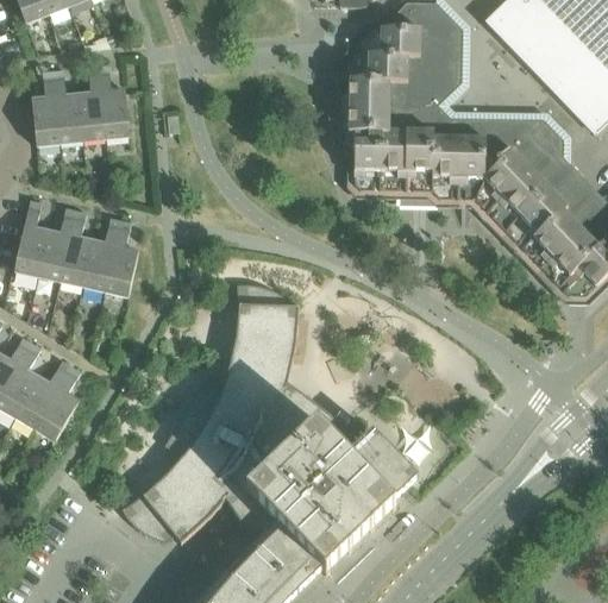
[(46,14),(41,0),(16,0),(25,23),(46,14)]
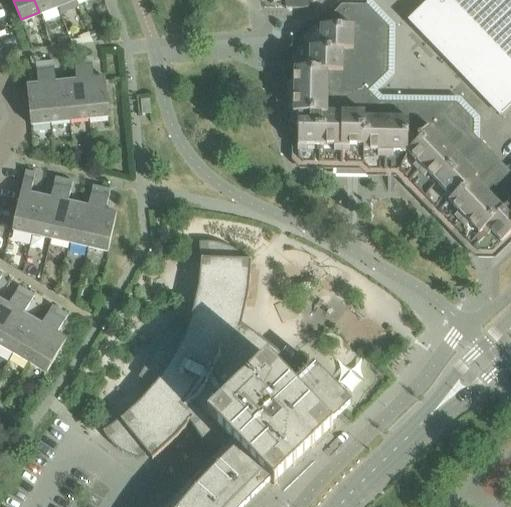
[(57,5),(55,0),(34,0),(39,12),(57,5)]
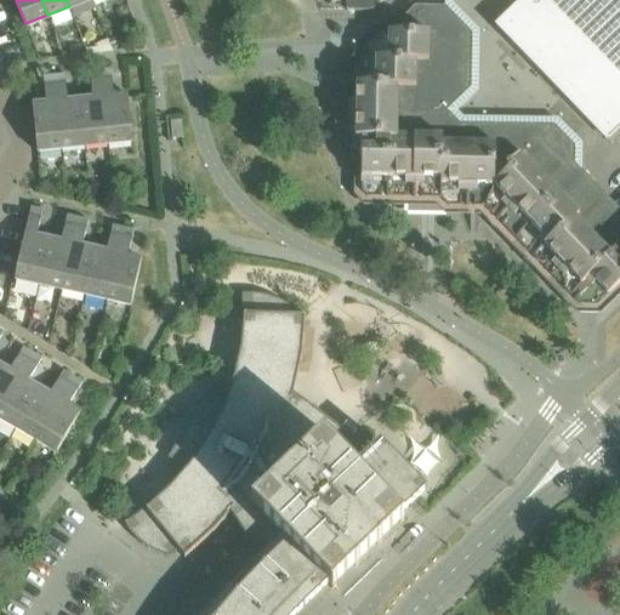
[(518,0),(496,21),(572,98),(573,100),(606,134),(619,121),(619,120),(619,0),(518,0)]
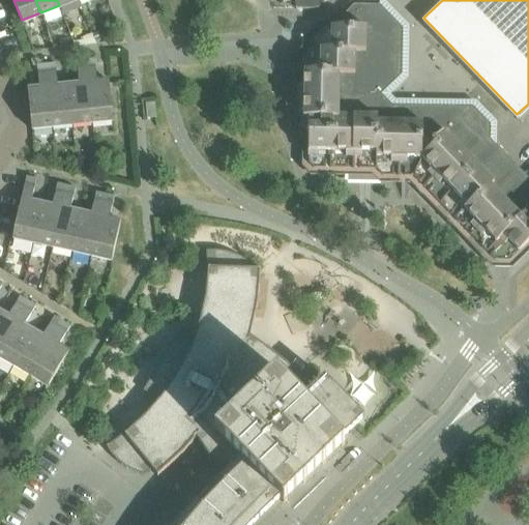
[(518,249),(527,239),(528,239),(528,176),(489,135),(489,121),(472,105),(392,103),(376,119),(354,118),(354,116),(401,71),(401,26),(379,3),(379,2),(366,2),(366,3),(355,3),(355,2),(352,2),(352,3),(330,24),(324,24),(320,28),(319,34),(316,37),(310,37),(307,39),(307,47),(292,61),(291,61),(291,112),(306,128),(306,159),(312,165),(348,166),(354,159),(354,155),(360,155),(360,149),(374,150),(374,166),(381,173),(412,173),(432,194),(438,194),(445,201),(445,207),(494,257),(496,257),(496,255),(498,253),(505,253),(507,255),(507,258),(509,258),(517,251),(515,249),(515,245),(518,249)]
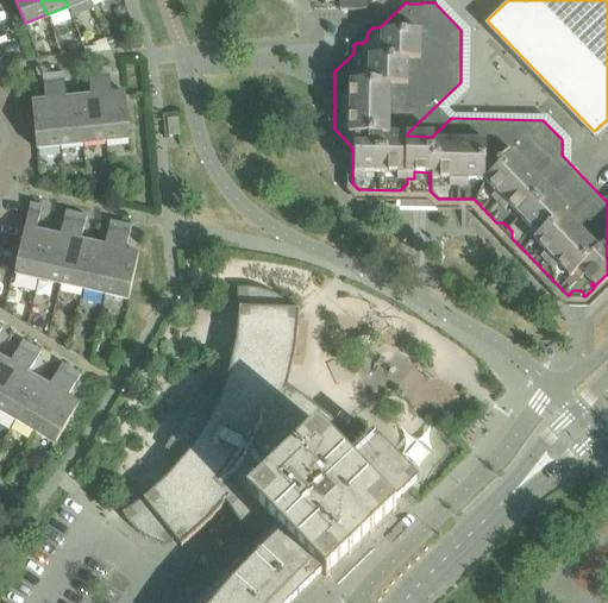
[(129,136),(124,89),(111,90),(107,64),(98,66),(105,138),(129,136)]
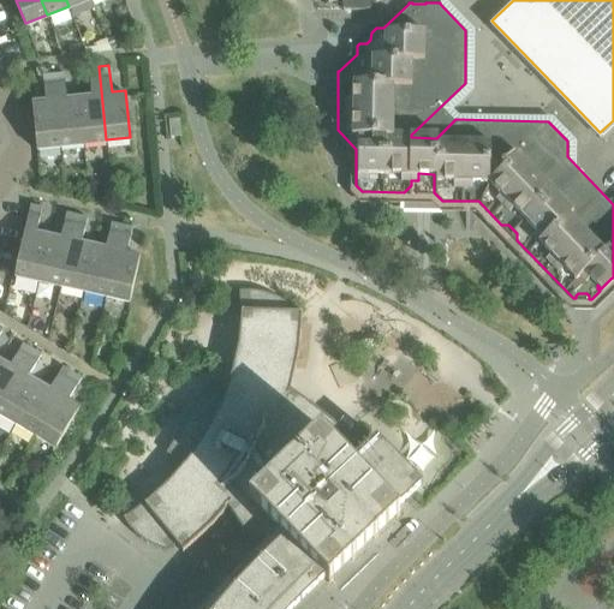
[(106,139),(99,66),(88,67),(90,94),(78,95),(83,142),(106,139)]
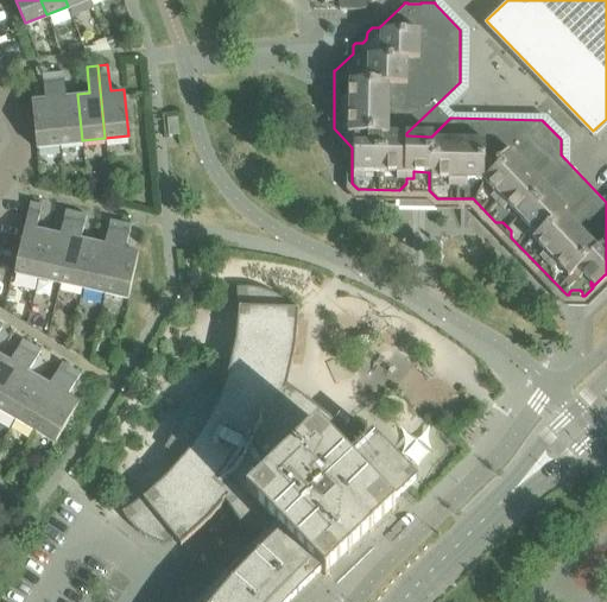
[(82,140),(77,94),(65,95),(62,69),(51,70),(59,143),(82,140)]
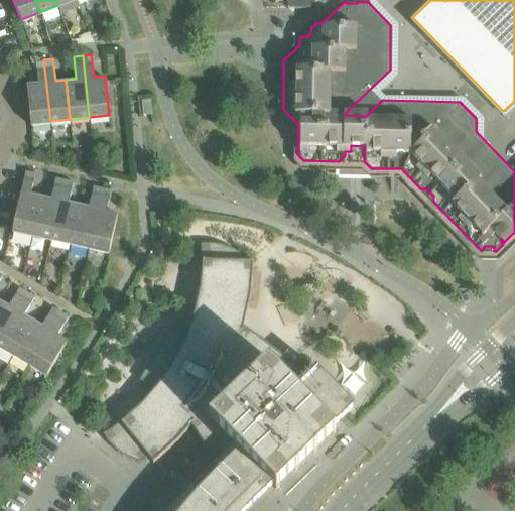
[(50,121),(43,59),(34,60),(37,83),(26,84),(30,124),(50,121)]
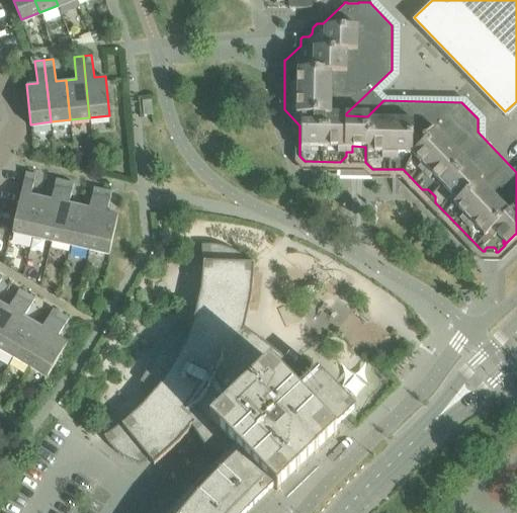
[(152,111),(151,97),(141,98),(143,112),(152,111)]
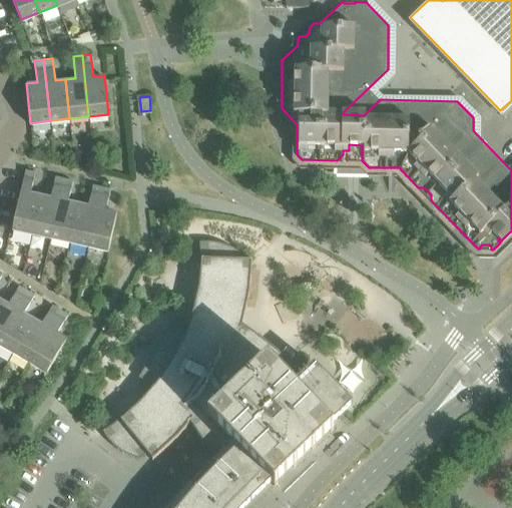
[(31,232),(40,194),(30,192),(34,169),(24,167),(11,228),(31,232)]
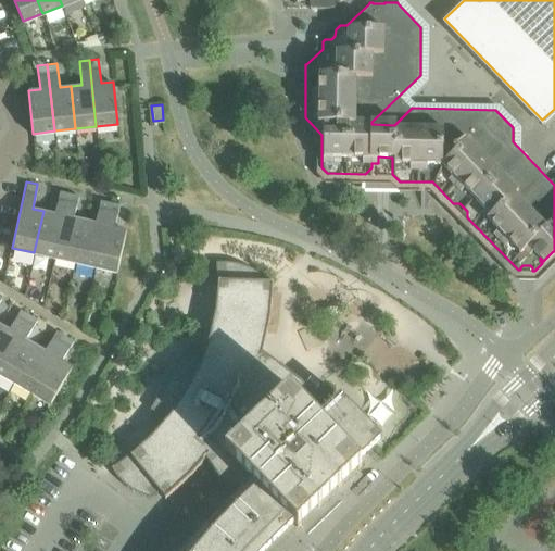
[(54,257),(68,191),(59,189),(54,213),(43,211),(34,252),(54,257)]
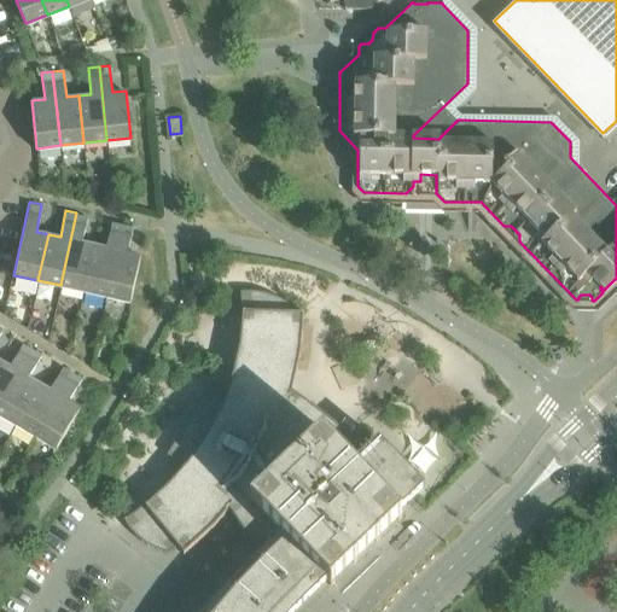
[(83,290),(93,244),(81,242),(87,215),(76,213),(60,285),(83,290)]
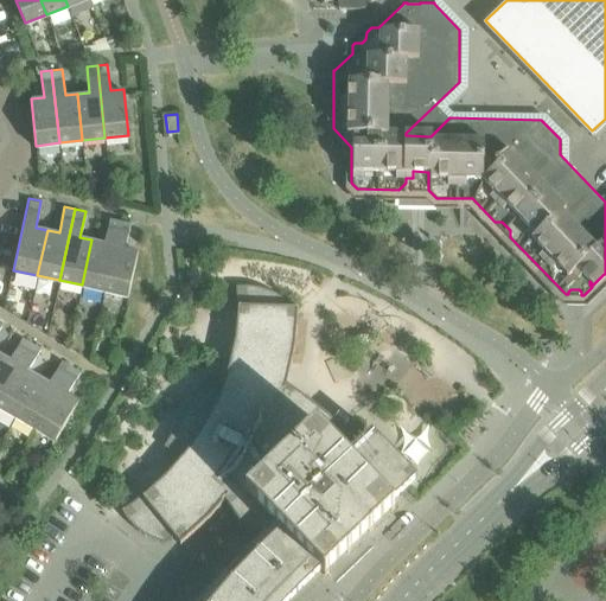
[(103,289),(119,218),(109,216),(103,242),(91,240),(82,285),(103,289)]
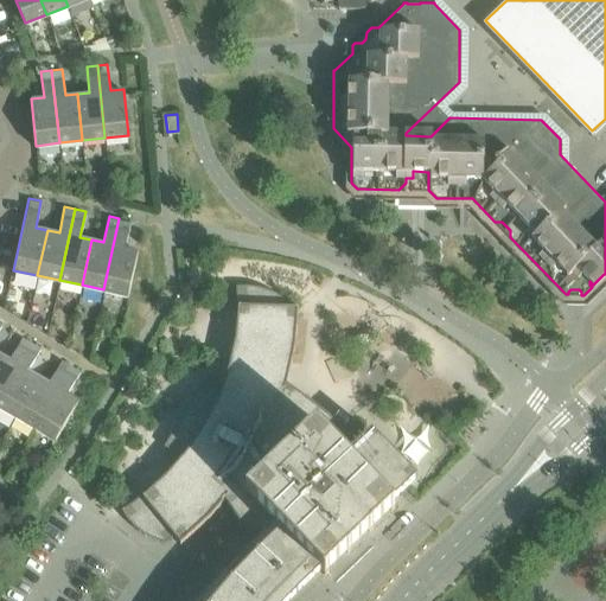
[(127,295),(136,249),(123,245),(129,221),(119,218),(103,289),(127,295)]
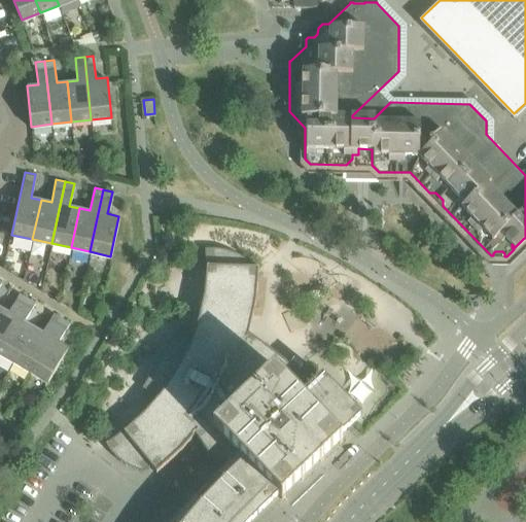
[(361,413),(321,372),(312,381),(300,371),(274,350),(260,341),(247,332),(257,266),(249,265),(249,259),(244,255),(238,252),(232,249),(224,247),(217,246),(211,245),(204,246),(204,261),(203,276),(202,291),(199,306),(195,320),(189,335),(174,328),(141,385),(154,395),(149,402),(143,409),(137,415),(130,421),(124,426),(115,432),(112,435),(104,440),(108,446),(112,451),(117,456),(123,460),(129,464),(134,466),(137,467),(142,468),(150,463),(155,470),(181,446),(194,431),(199,440),(209,455),(214,462),(220,470),(196,495),(201,500),(225,521),(247,521),(278,493),(281,496),(342,438),(339,435),(361,413)]
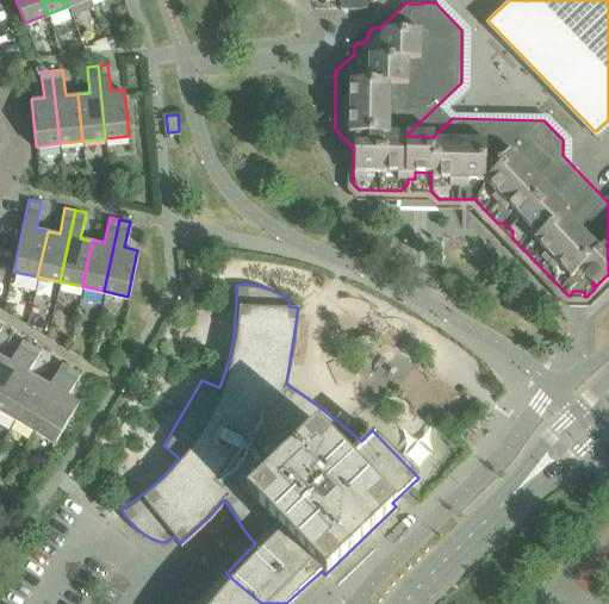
[(0,394),(31,342),(22,337),(8,360),(0,355),(0,394)]
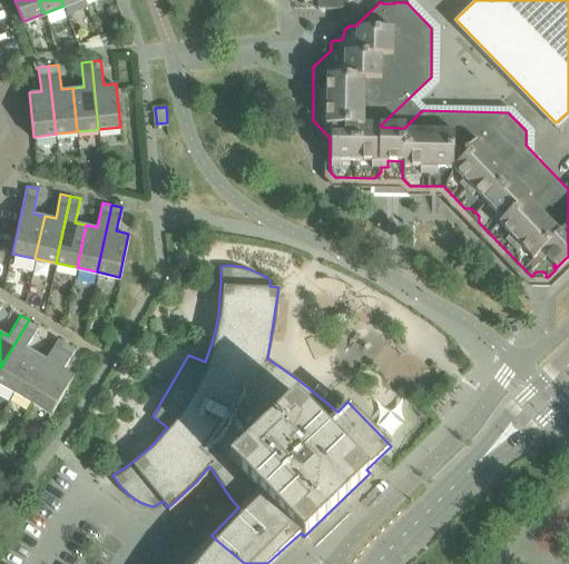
[(0,383),(12,391),(35,352),(25,346),(38,325),(29,319),(0,368),(0,383)]
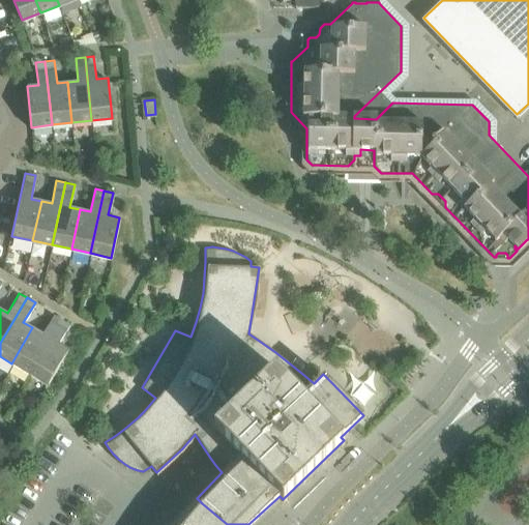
[(29,373),(61,318),(53,313),(41,332),(32,327),(11,363),(29,373)]
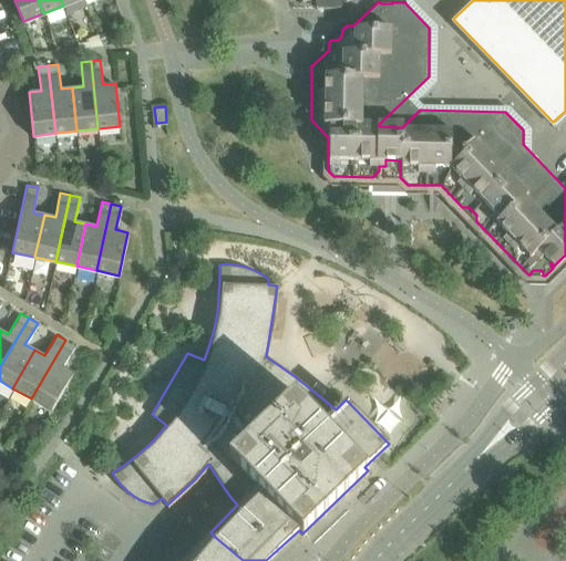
[(50,409),(72,372),(62,365),(74,344),(65,340),(31,398),(50,409)]
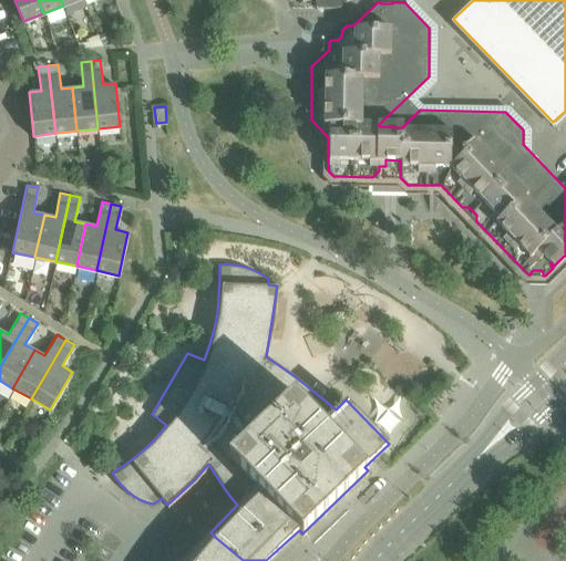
[(243,560),(216,538),(196,560),(243,560)]
